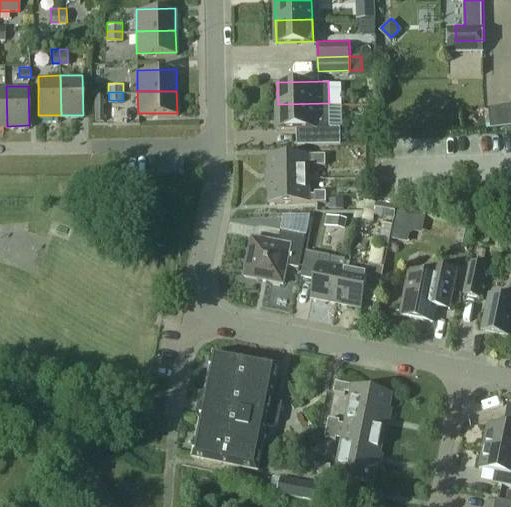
[(510,102),(490,105),(492,125),(510,122),(510,102)]
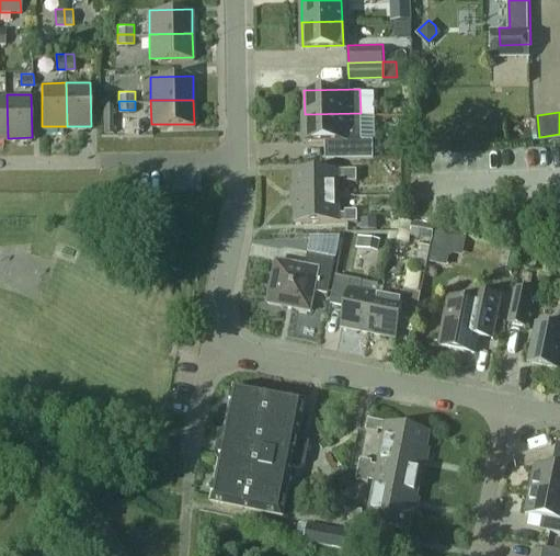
[(361,137),(361,113),(305,114),(305,138),(336,138),(338,156),(373,155),(373,137),(361,137)]
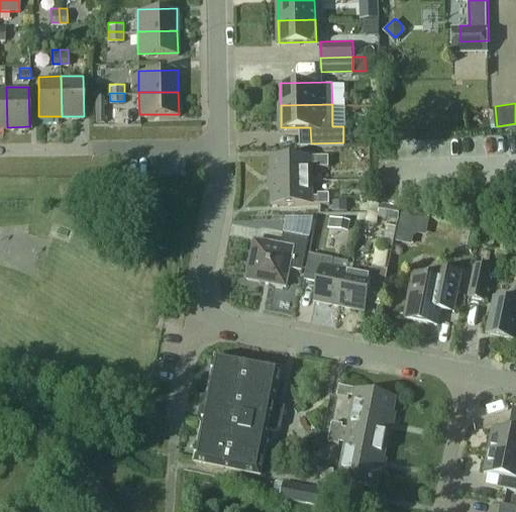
[(128,110),(115,110),(115,121),(122,121),(122,117),(128,117),(128,110)]
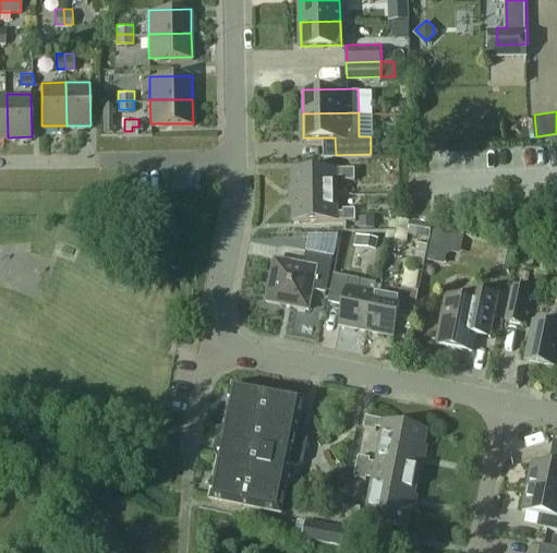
[(292,192),(337,191),(336,173),(342,173),(342,177),(355,177),(354,165),(292,166),(292,192)]
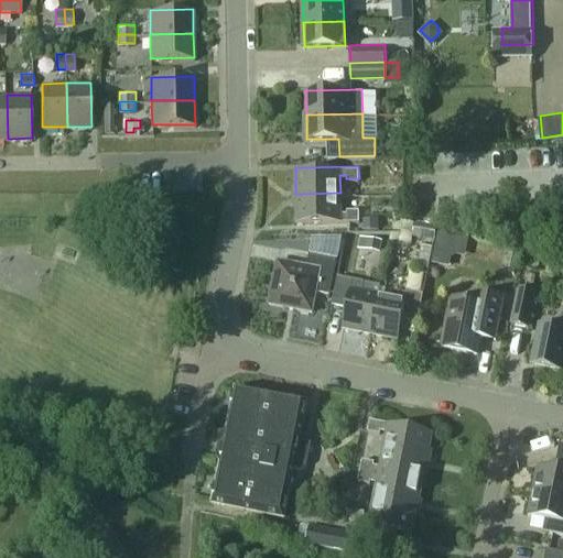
[(340,193),(295,194),(296,220),(359,219),(359,207),(347,207),(347,210),(340,210),(340,193)]
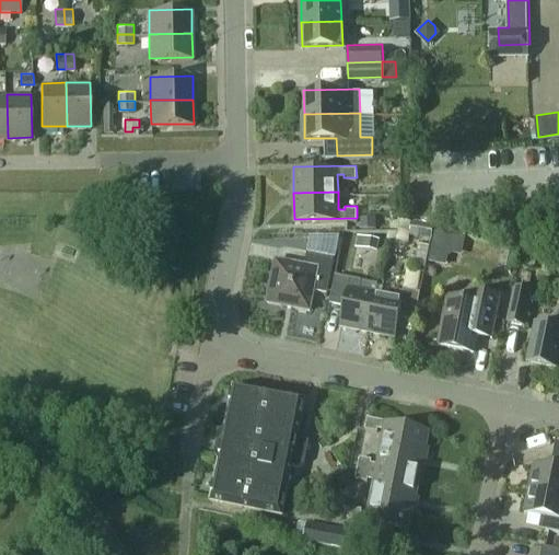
[(399,217),(396,236),(409,239),(410,232),(412,219),(399,217)]
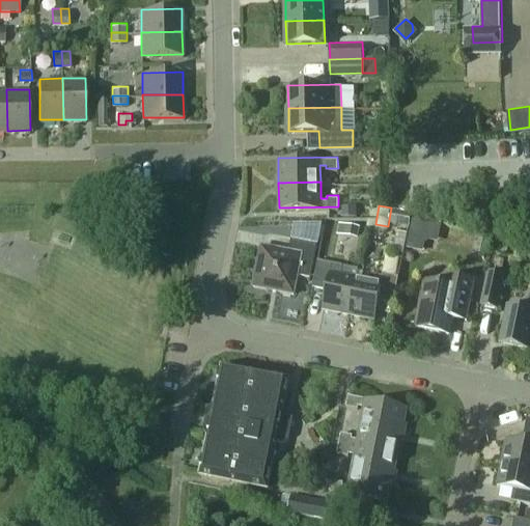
[(412,209),(391,205),(391,208),(389,220),(410,223),(412,209)]
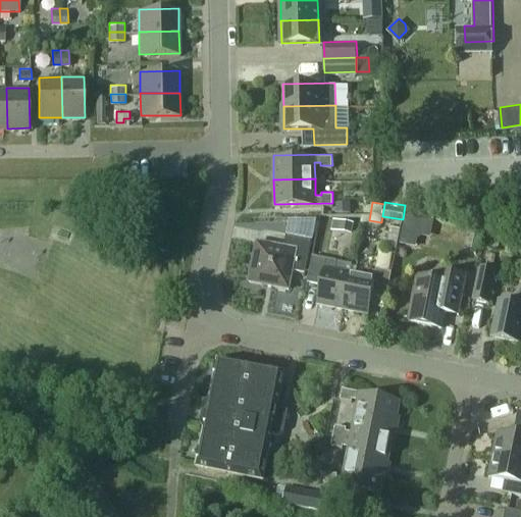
[(403,237),(417,240),(420,229),(432,233),(435,216),(409,211),(403,237)]
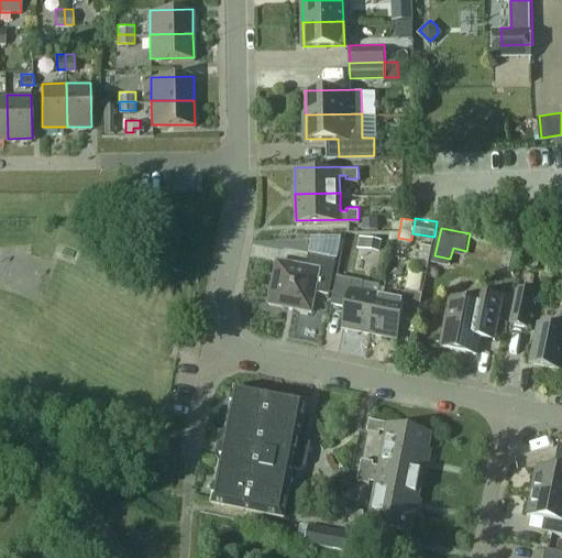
[(360,232),(356,243),(379,249),(382,238),(360,232)]
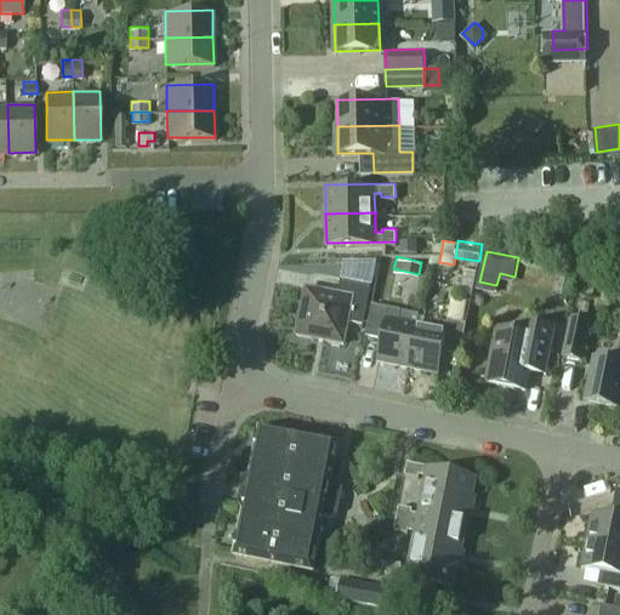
[(561,274),(556,295),(567,299),(572,277),(561,274)]
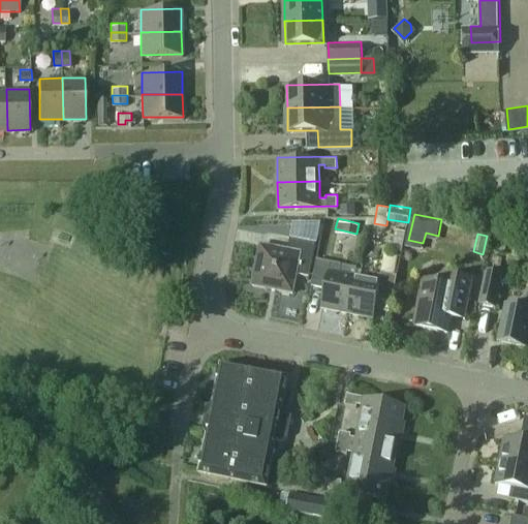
[(252,282),(292,290),(297,272),(308,274),(315,240),(290,235),(288,247),(259,242),(252,282)]
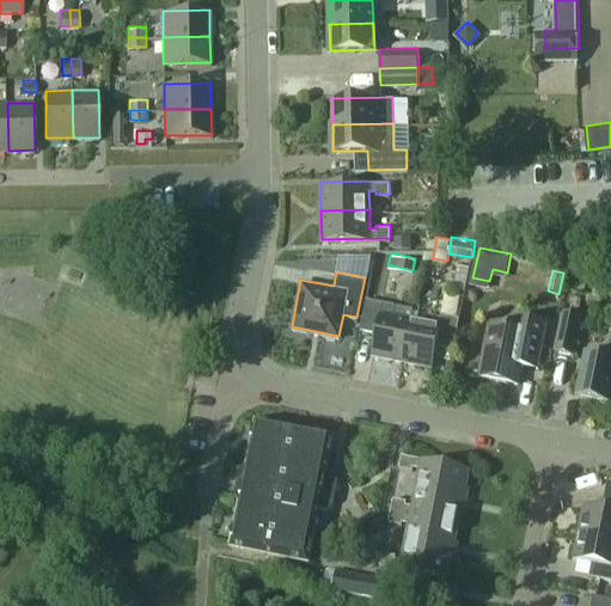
[(446,288),(441,312),(458,314),(463,292),(446,288)]
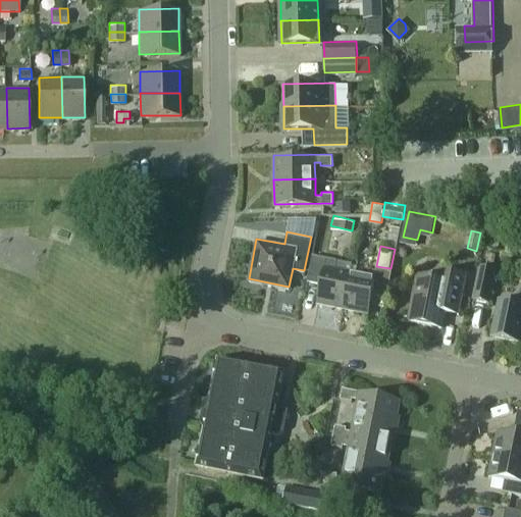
[(343,305),(350,271),(333,268),(335,258),(312,253),(307,279),(321,282),(317,301),(343,305)]
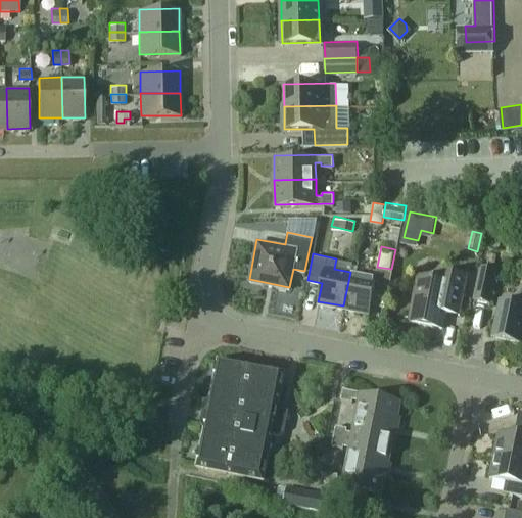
[(473,297),(491,300),(497,268),(480,265),(473,297)]
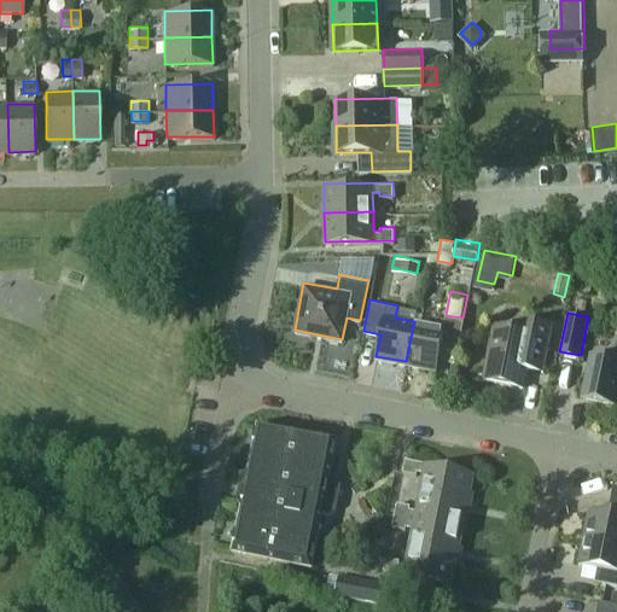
[(414,321),(406,361),(436,367),(441,347),(458,349),(464,319),(463,318),(446,315),(443,327),(414,321)]
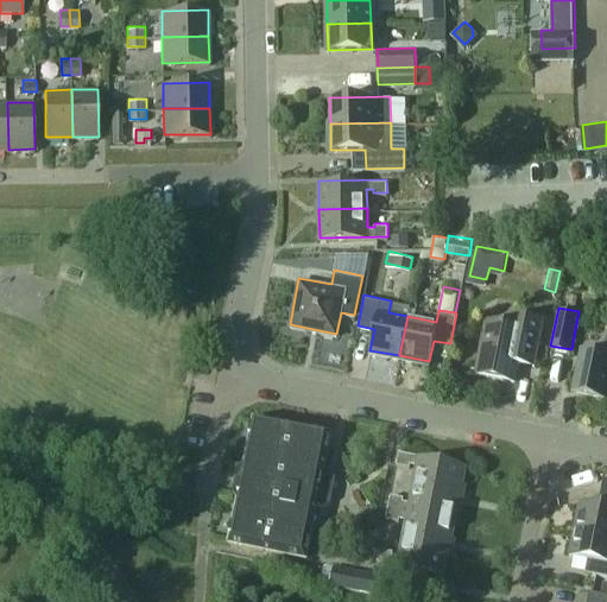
[(476,371),(514,379),(518,359),(535,362),(543,318),(512,312),(510,323),(487,318),(476,371)]
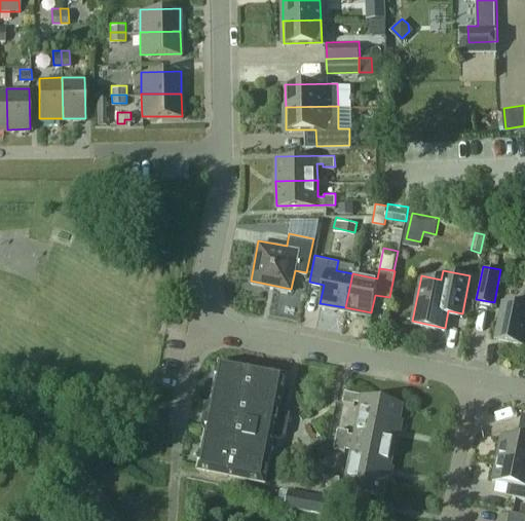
[(496,337),(522,342),(524,331),(524,304),(504,300),(496,337)]
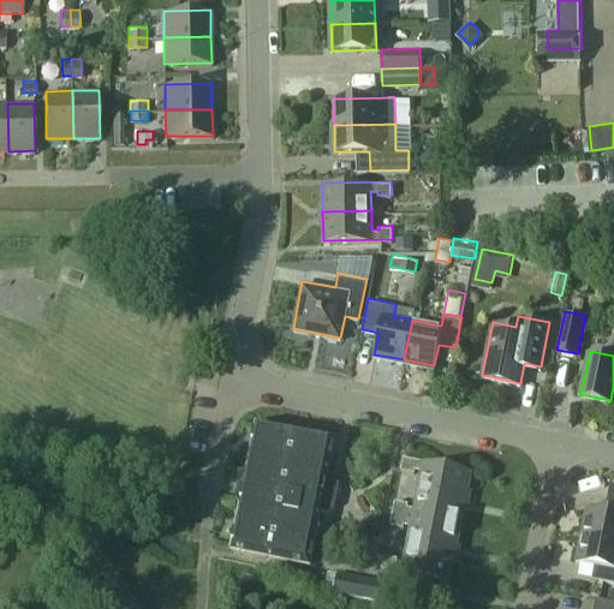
[(275,550),(275,554),(310,561),(321,508),(328,509),(334,505),(339,482),(334,476),(327,475),(335,434),(300,428),(299,431),(291,430),(292,425),(256,418),(248,464),(242,469),(237,494),(240,500),(231,545),(267,553),(267,549),(275,550)]
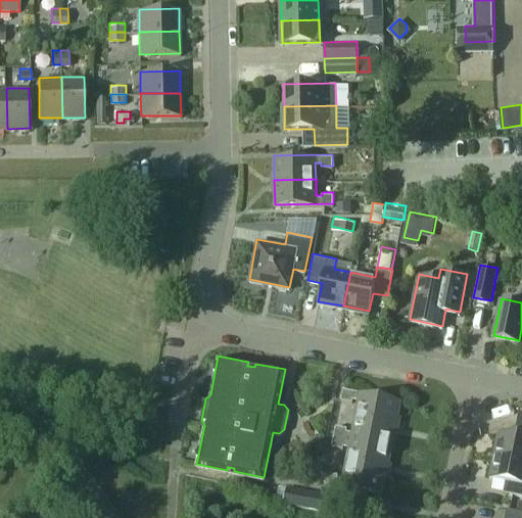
[(400,398),(343,387),(341,397),(352,401),(353,397),(359,398),(352,430),(346,429),(347,426),(336,424),(334,434),(391,445),(400,398)]
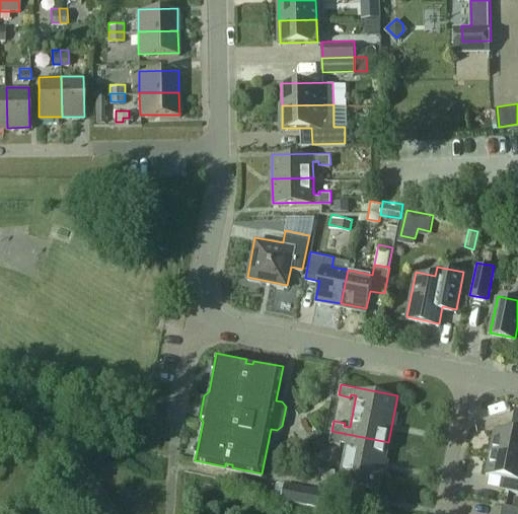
[(495,426),(491,449),(517,454),(517,406),(515,406),(510,429),(495,426)]
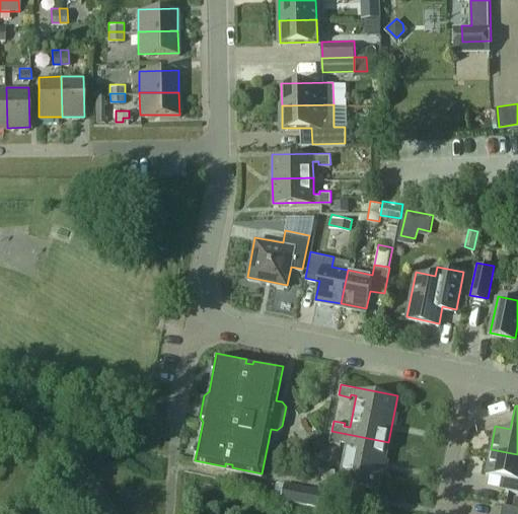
[(341,440),(347,441),(341,472),(335,471),(336,468),(324,466),(322,478),(379,489),(388,442),(331,431),(329,441),(341,443),(341,440)]
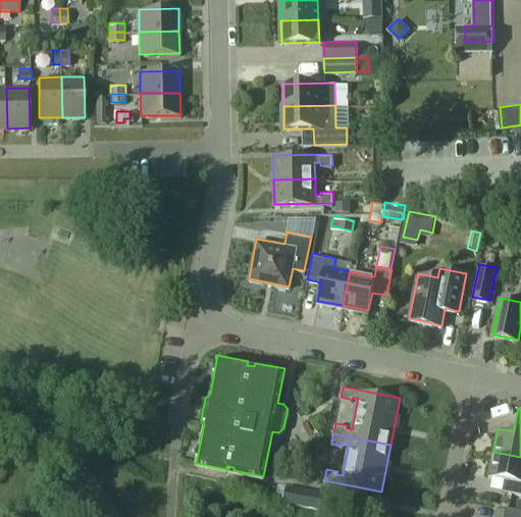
[(520,457),(493,452),(488,474),(504,477),(502,488),(520,493),(520,457)]
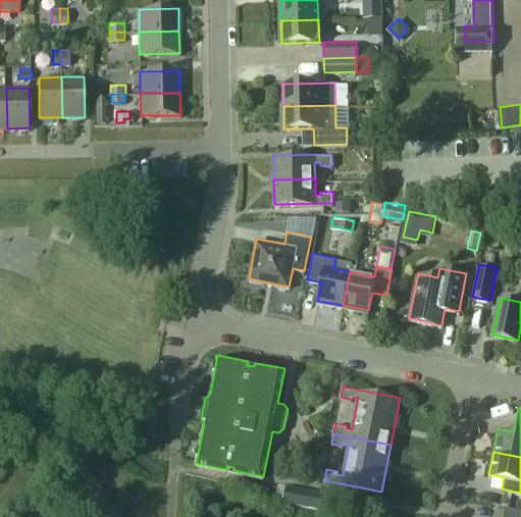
[(282,500),(336,510),(340,493),(285,482),(282,500)]
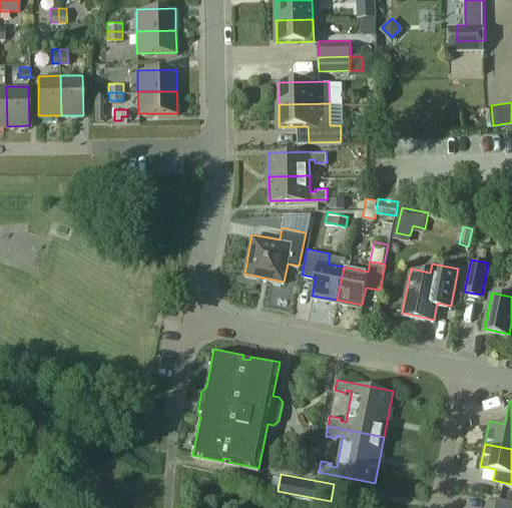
[(511,499),(497,497),(495,507),(511,507),(511,499)]
